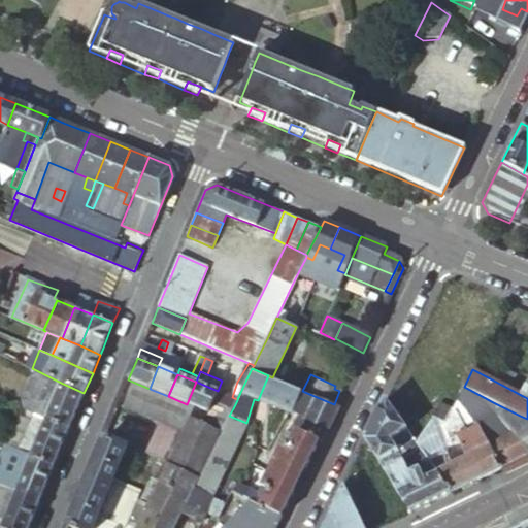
[(294,405),(302,391),(272,377),(268,375),(258,400),(291,415),(295,406),(294,405)]
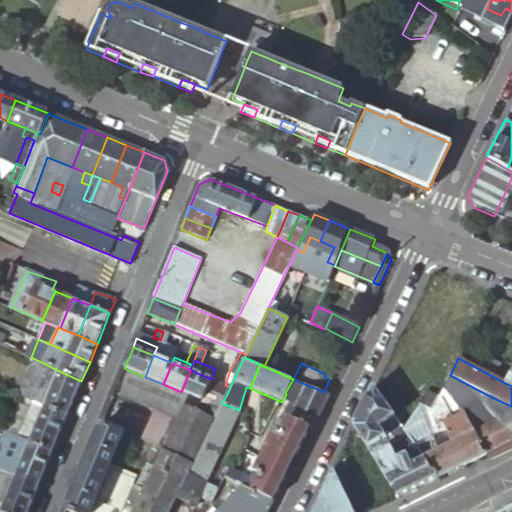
[(145,377),(126,369),(116,394),(178,420),(185,406),(202,414),(207,402),(202,400),(181,392),(163,384),(145,377)]
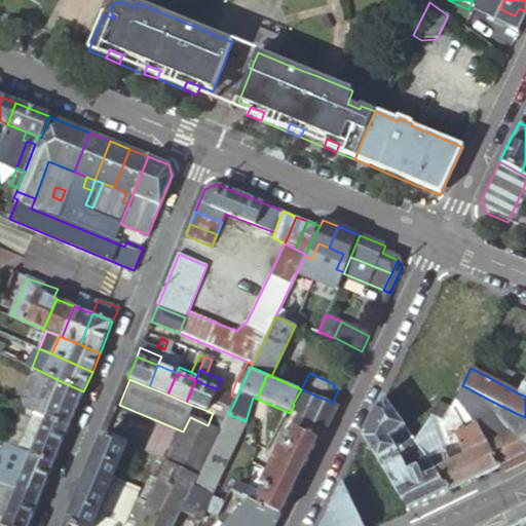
[(213,399),(217,389),(195,380),(186,403),(208,411),(213,399)]
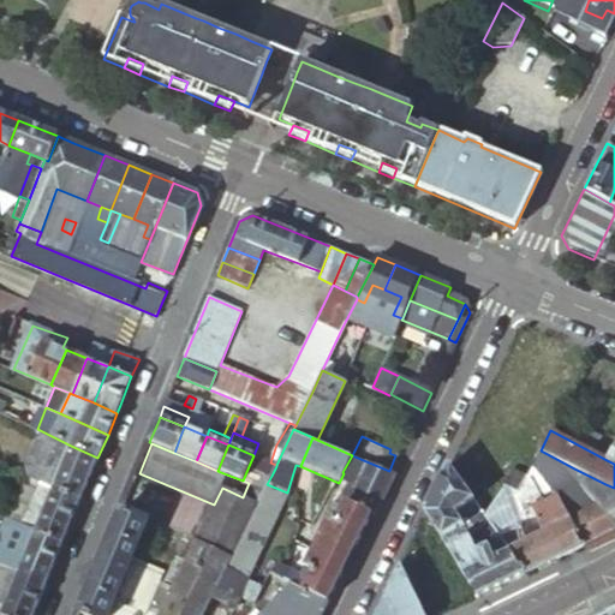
[(81,500),(97,458),(71,446),(64,464),(49,457),(40,482),(81,500)]
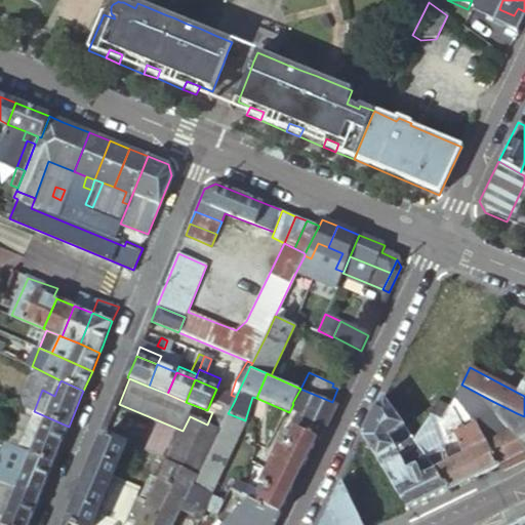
[(490,400),(461,385),(453,398),(465,411),(474,422),(459,430),(453,433),(454,439),(461,456),(471,480),(524,452),(524,445),(505,419),(490,400)]
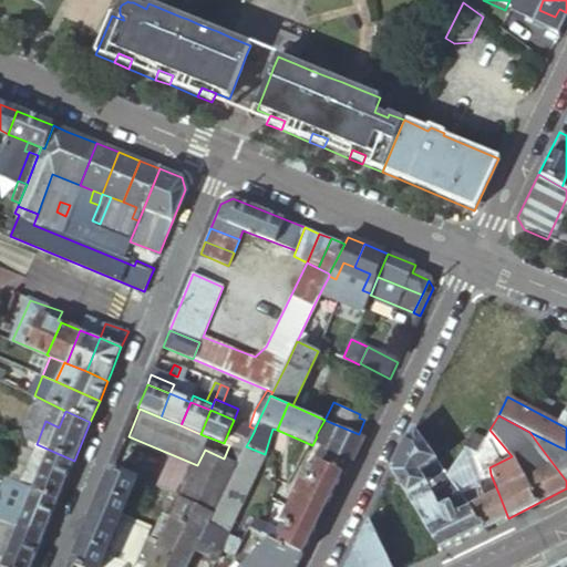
[(255,430),(255,429),(249,426),(234,420),(229,430),(250,439),(255,430)]
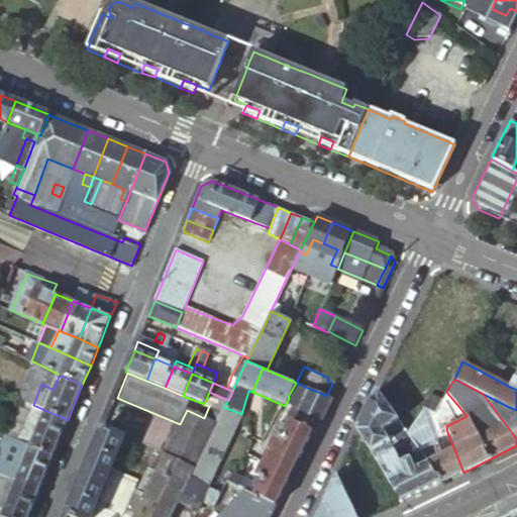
[(303,386),(296,383),(288,397),(289,398),(296,401),(303,386)]
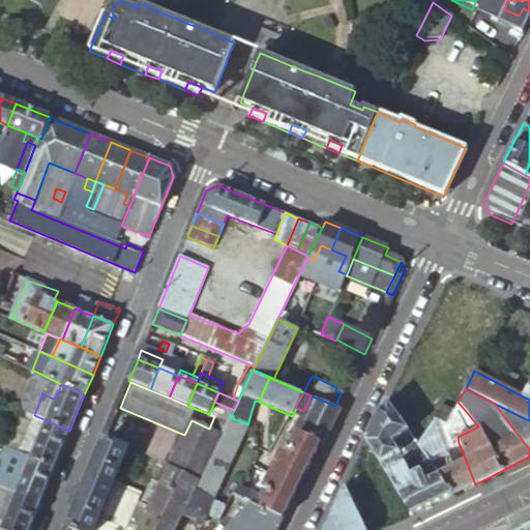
[(332,424),(341,409),(335,406),(311,395),(303,411),(332,424)]
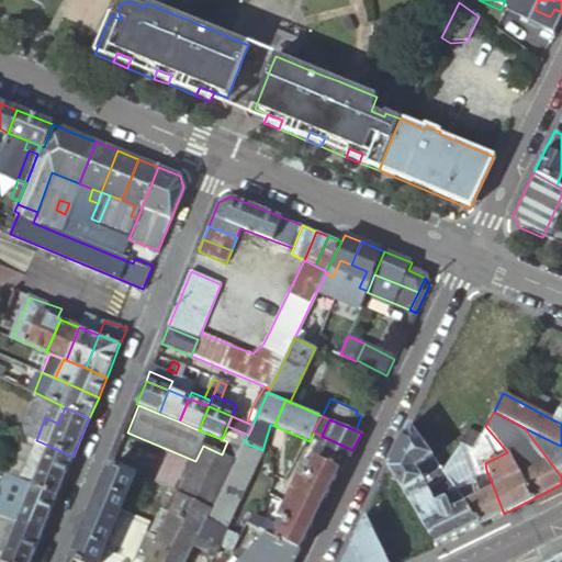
[(409,425),(389,469),(407,497),(437,544),(448,540),(472,528),(481,525),(464,502),(444,471),(409,425)]
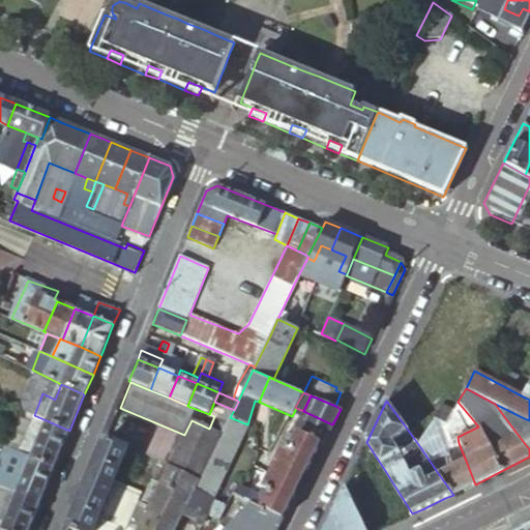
[(175,529),(180,521),(194,493),(204,471),(213,450),(230,417),(234,410),(214,402),(209,414),(214,416),(209,429),(192,420),(184,435),(160,484),(149,507),(138,529),(175,529)]
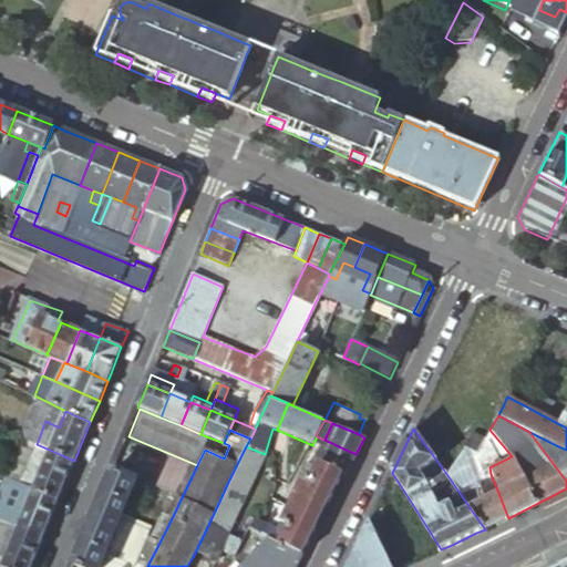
[(490,430),(484,440),(481,445),(490,467),(496,464),(490,450),(502,444),(490,430)]
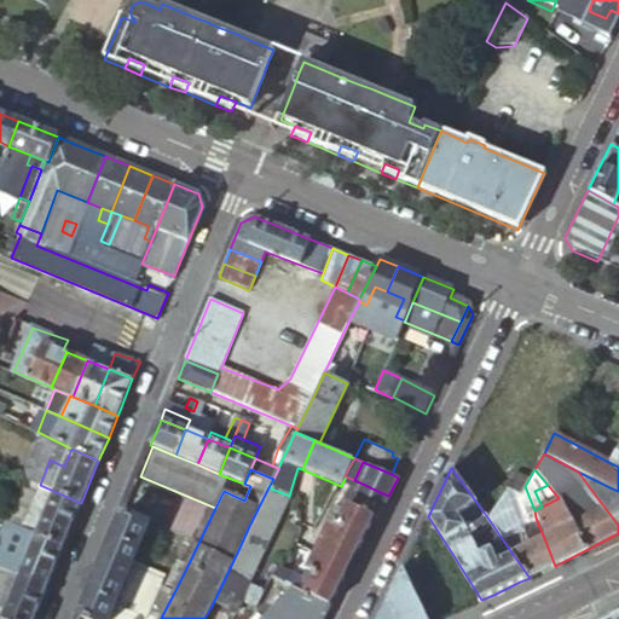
[(578,472),(595,495),(618,525),(618,491),(609,487),(578,472)]
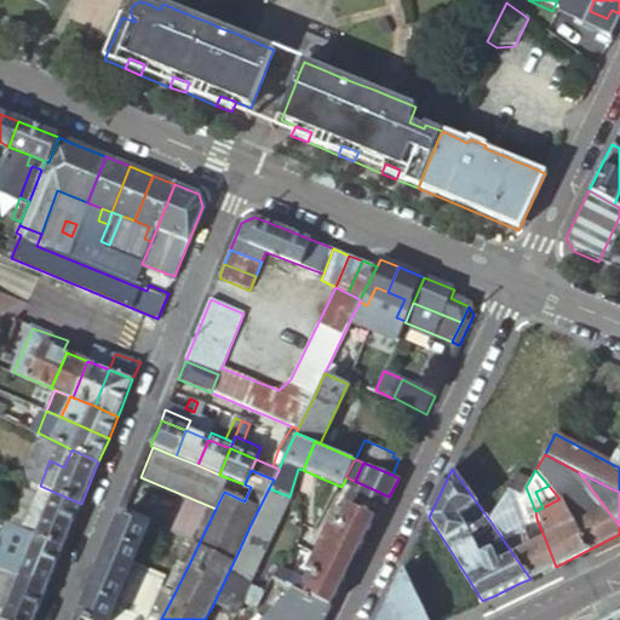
[(517,474),(510,484),(521,495),(526,487),(529,481),(517,474)]
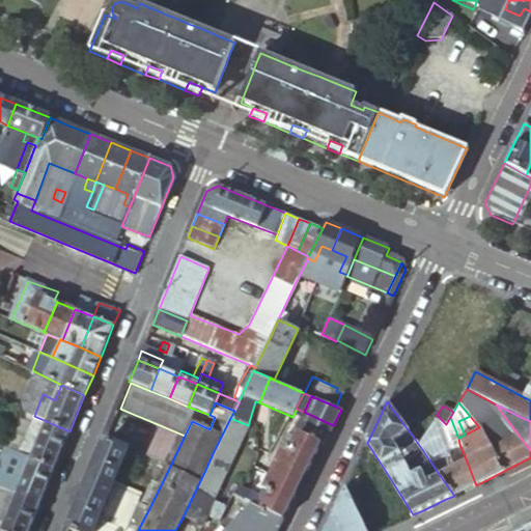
[(299,435),(320,442),(325,444),(333,425),(304,412),(294,432),(299,435)]
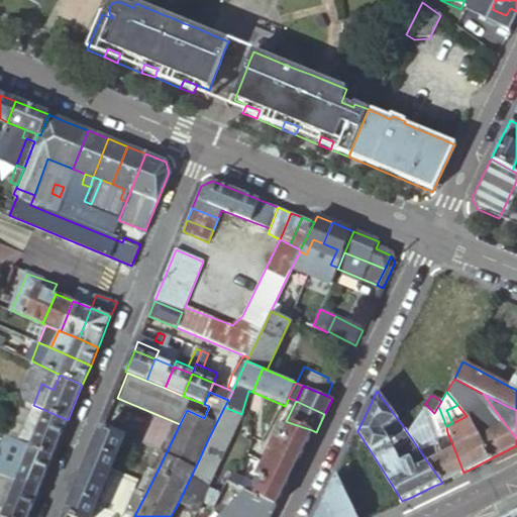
[(54,454),(68,420),(33,405),(19,438),(22,440),(31,444),(54,454)]
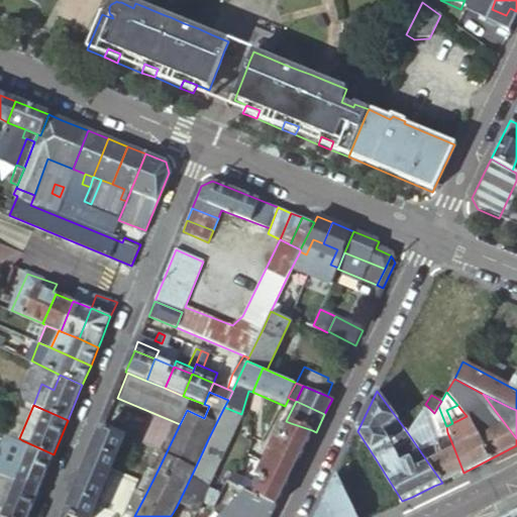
[(241,414),(224,407),(208,439),(199,459),(218,468),(241,414)]
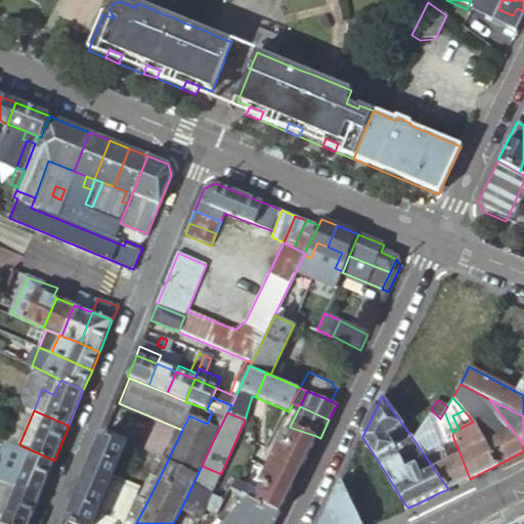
[(287,445),(295,429),(290,427),(288,426),(285,431),(281,429),(275,441),(279,443),(287,445)]
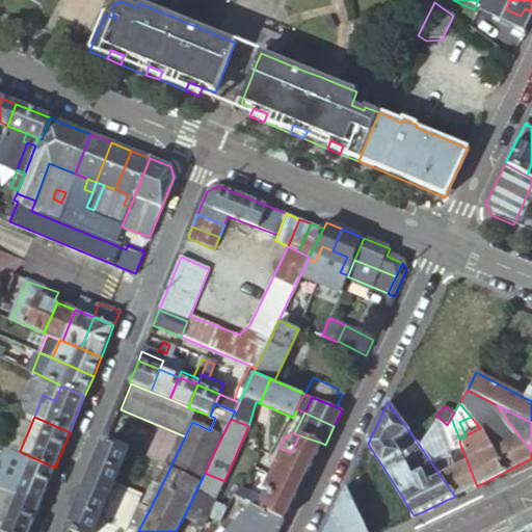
[(271,495),(263,509),(284,520),(321,443),(299,435),(291,452),(284,450),(278,460),(271,475),(264,491),(271,495)]
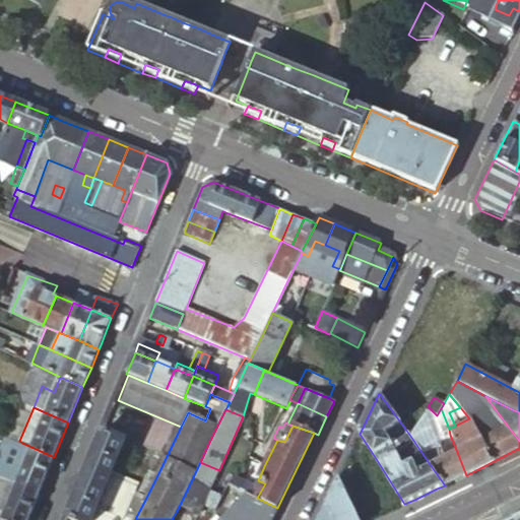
[(430,464),(445,485),(455,480),(466,475),(457,452),(450,435),(444,439),(442,428),(433,432),(439,460),(430,464)]
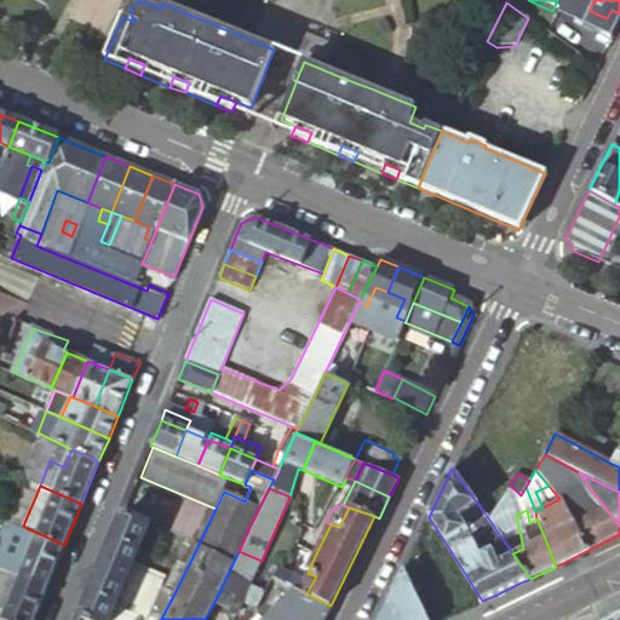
[(150,523),(122,512),(97,574),(80,618),(84,619),(109,619),(133,562),(150,523)]
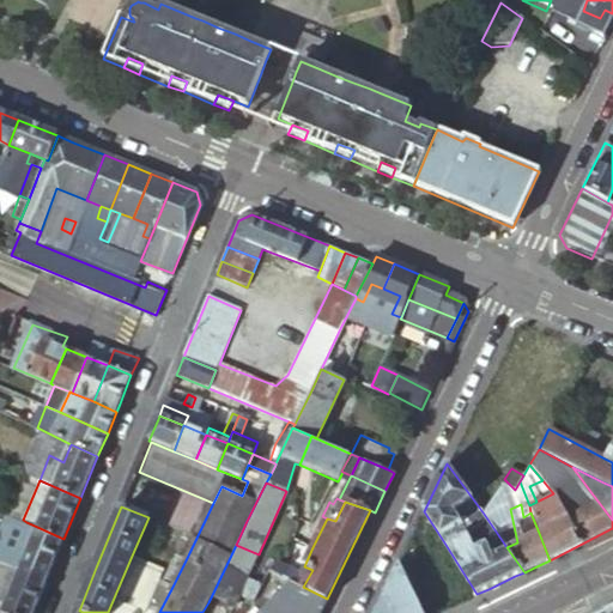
[(29,545),(37,527),(26,522),(19,541),(29,545)]
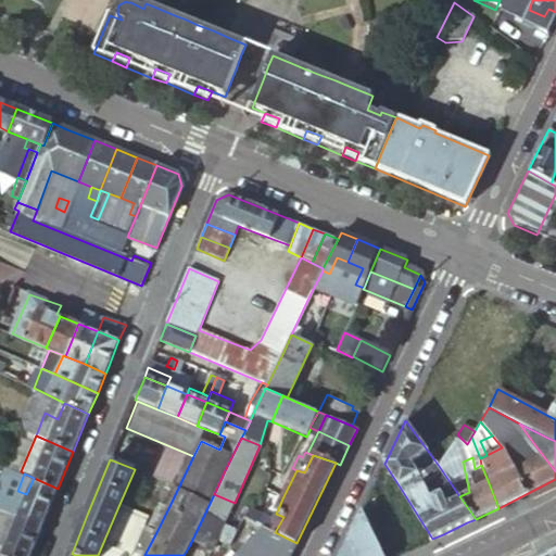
[(42,527),(58,489),(34,478),(26,494),(17,491),(12,489),(3,510),(42,527)]
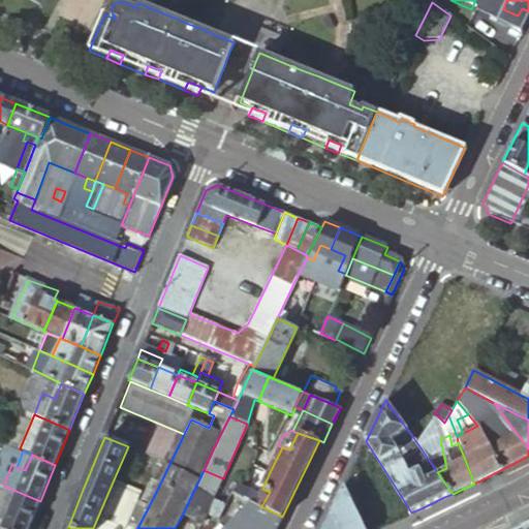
[(204,470),(193,492),(213,500),(216,494),(223,478),(204,470)]
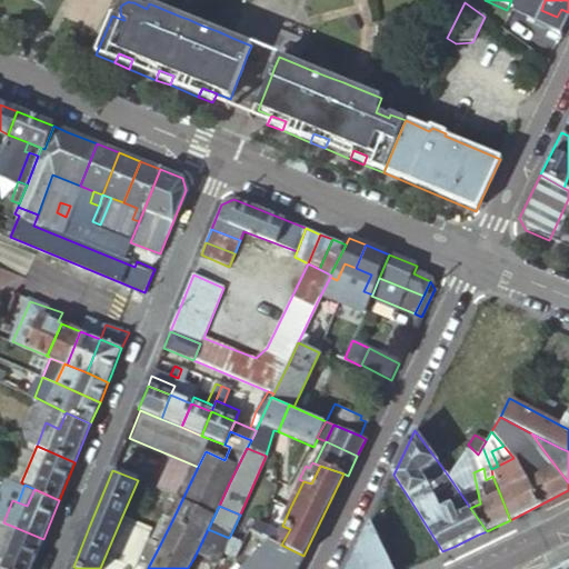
[(160,545),(172,520),(159,513),(152,528),(148,538),(160,545)]
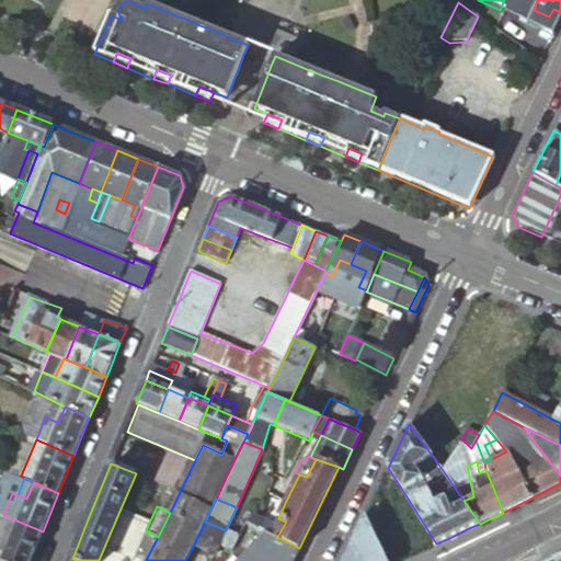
[(99,560),(146,560),(158,537),(146,530),(140,528),(146,518),(121,508),(99,560)]
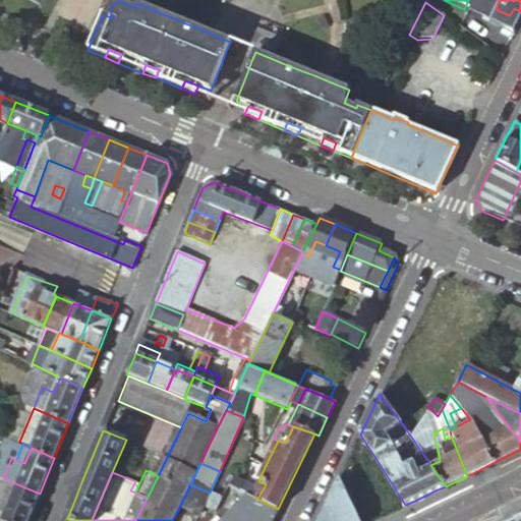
[(326,504),(334,520),(359,520),(339,476),(326,504)]
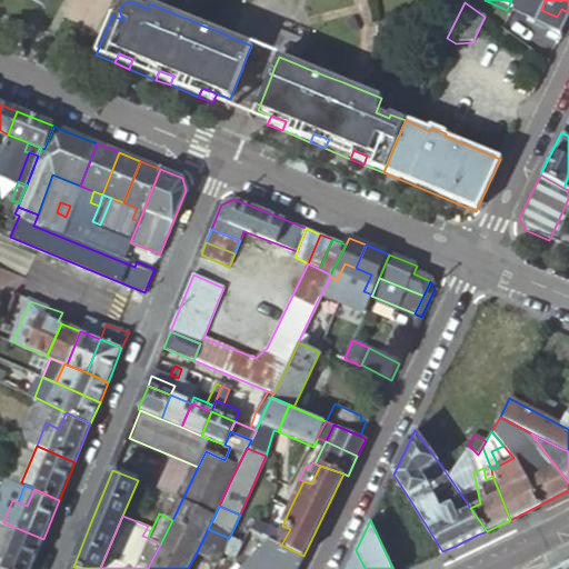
[(2,568),(30,568),(43,539),(3,522),(1,521),(0,523),(0,567),(1,568),(2,568)]
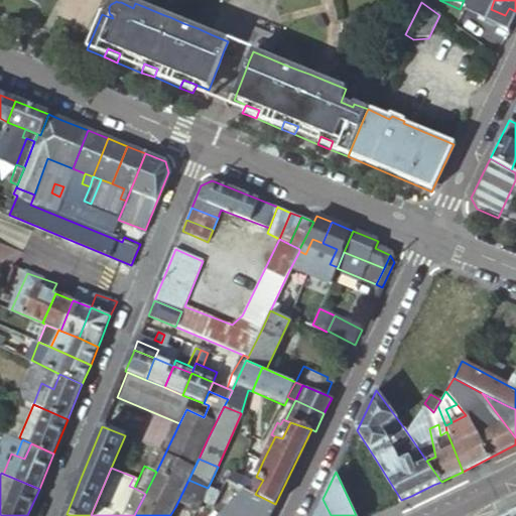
[(228,481),(239,486),(242,479),(233,475),(228,481)]
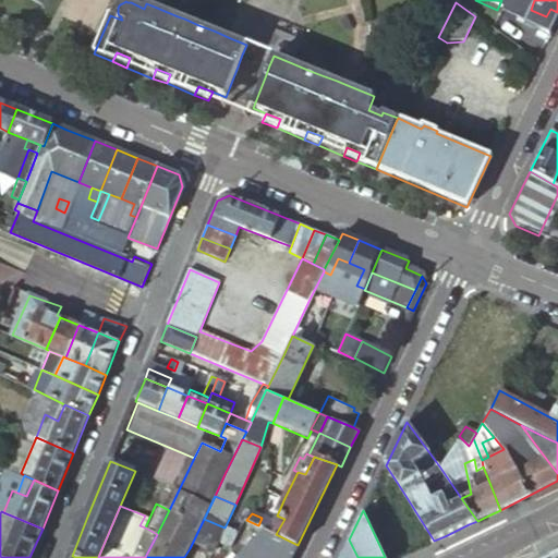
[(149,518),(145,516),(140,525),(145,528),(149,518)]
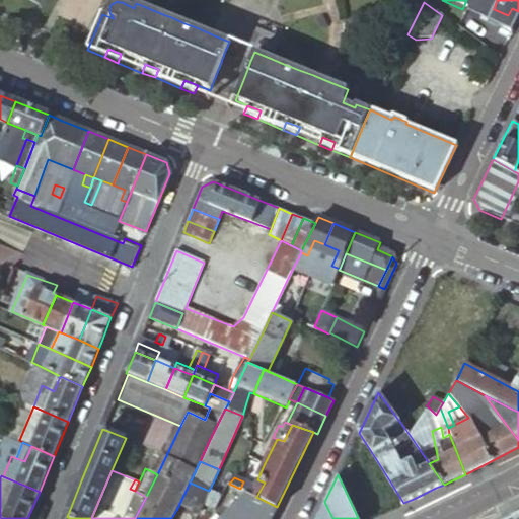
[(243,482),(240,489),(247,493),(256,497),(265,483),(257,479),(253,487),(243,482)]
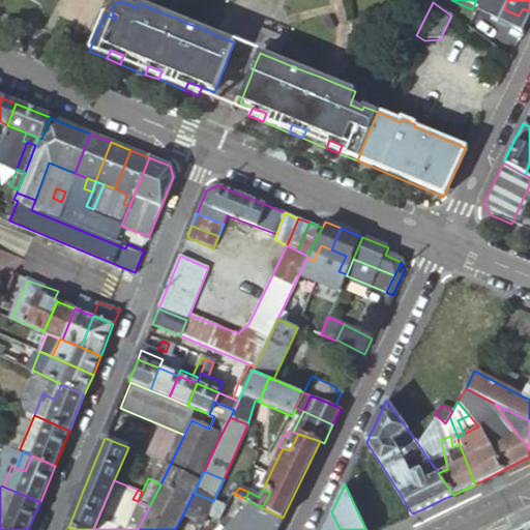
[(180,521),(175,529),(202,529),(208,517),(221,522),(231,500),(242,505),(245,499),(234,494),(227,491),(223,498),(216,495),(213,501),(194,493),(180,521)]
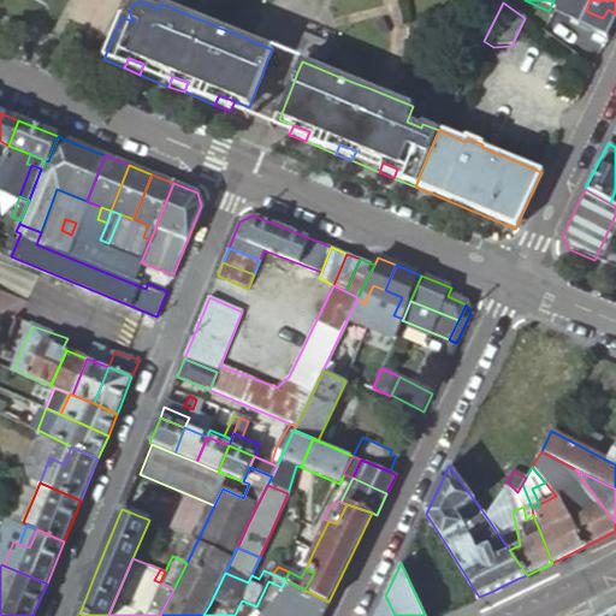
[(304,590),(294,585),(266,615),(321,615),(329,602),(304,590)]
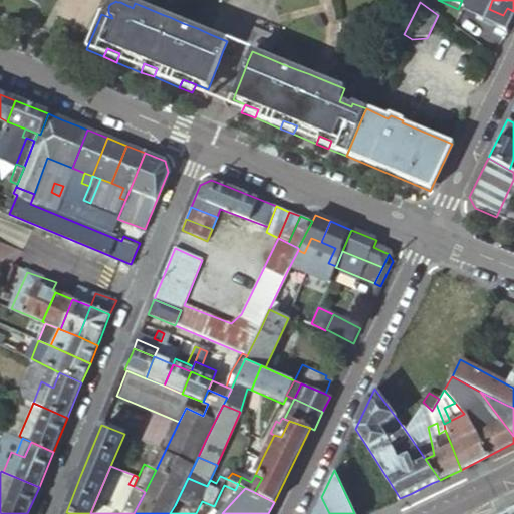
[(329,513),(321,497),(312,513),(329,513)]
